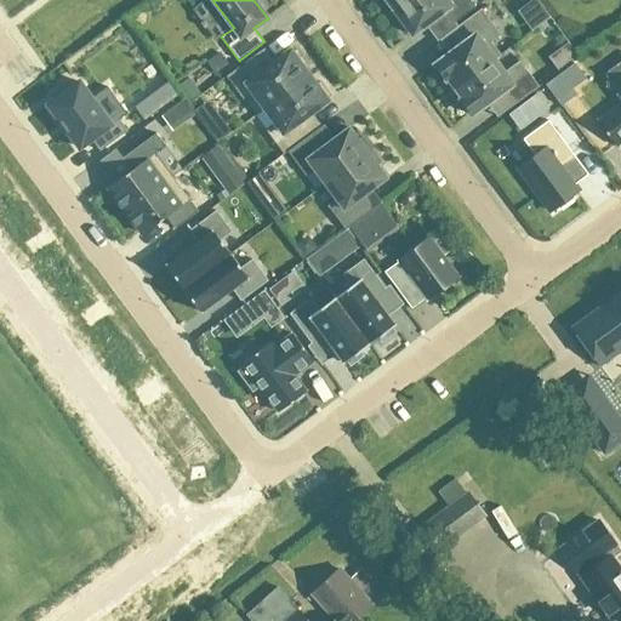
[(393,9),(396,12),(411,0),(381,0),(389,12),(393,9)]
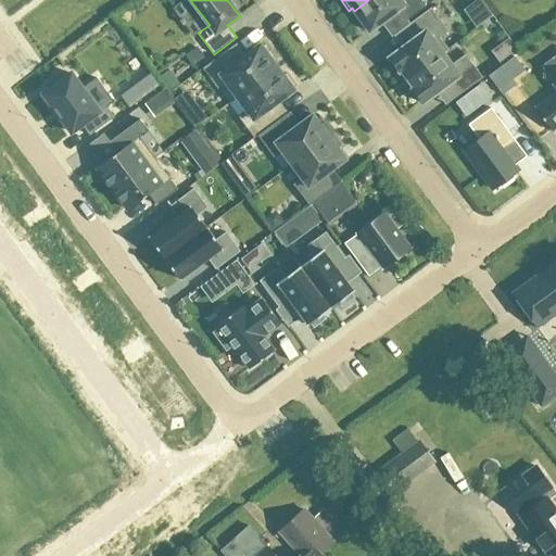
[(397,12),(405,22),(426,7),(420,0),(368,0),(354,11),(356,13),(353,16),(364,30),(367,28),(370,32),(397,12)]
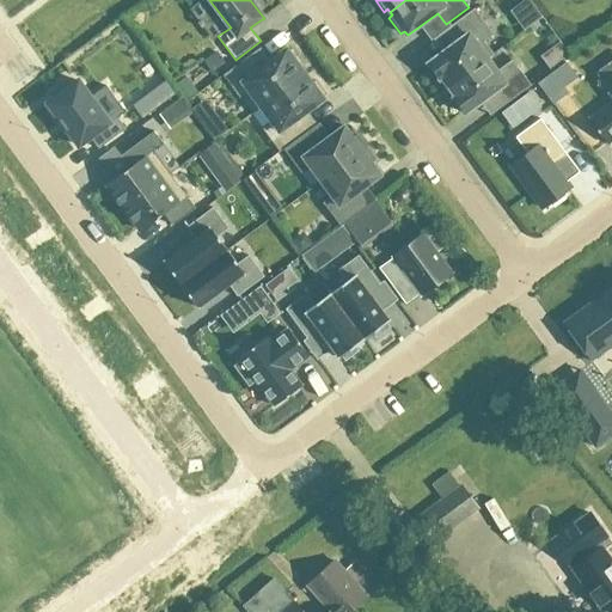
[(442,78),(448,87),(494,54),(484,42),(494,35),(475,8),(452,26),(461,40),(428,63),(440,79),(442,78)]
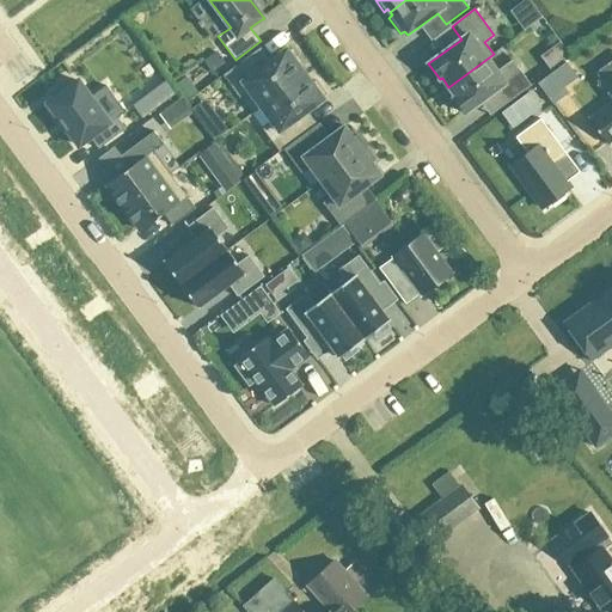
[(261,106),(305,74),(299,66),(303,62),(293,49),(288,51),(287,49),(258,69),(249,56),(222,74),(239,98),(249,91),(261,106)]
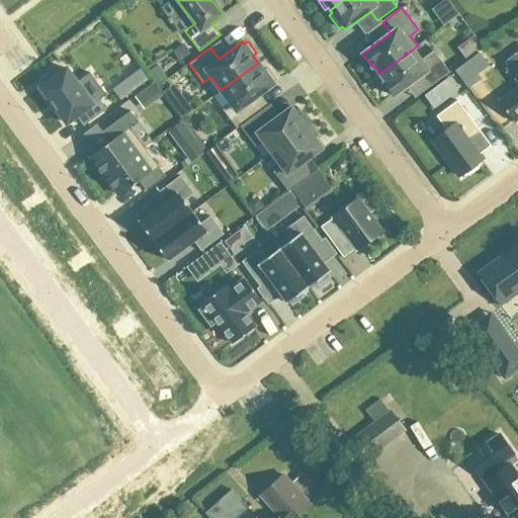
[(434,51),(421,61),(413,50),(418,46),(379,74),(385,82),(384,83),(394,96),(422,76),(430,87),(449,73),(434,51)]
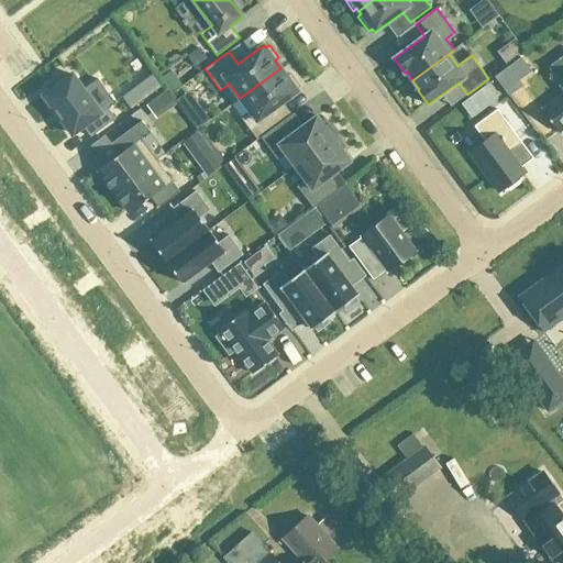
[(519,62),(494,80),(508,98),(520,88),(517,84),(529,74),(519,62)]
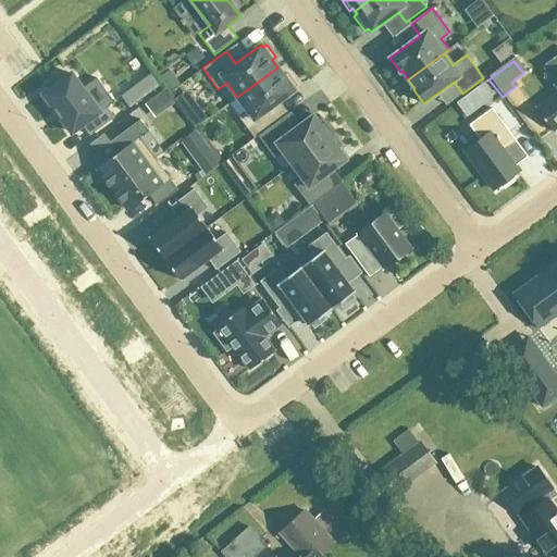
[(277,67),(237,97),(248,111),(239,118),(255,138),(258,136),(279,122),(270,109),(295,90),(293,88),(297,86),(287,74),(284,76),(277,67)]
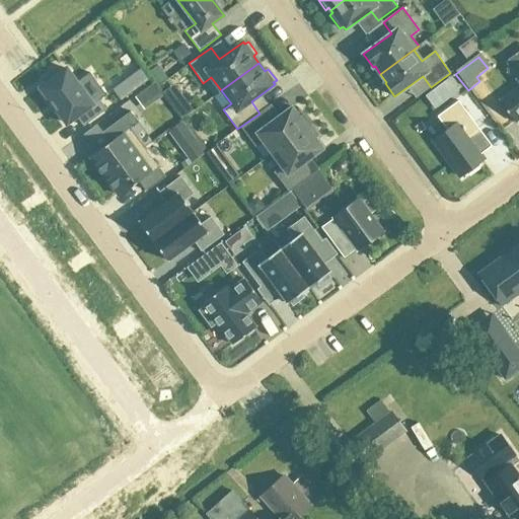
[(56,110),(57,109),(67,124),(76,117),(83,127),(84,127),(106,109),(99,99),(98,99),(92,103),(77,83),(67,69),(60,73),(58,70),(45,80),(47,83),(41,88),(51,101),(50,102),(56,110)]
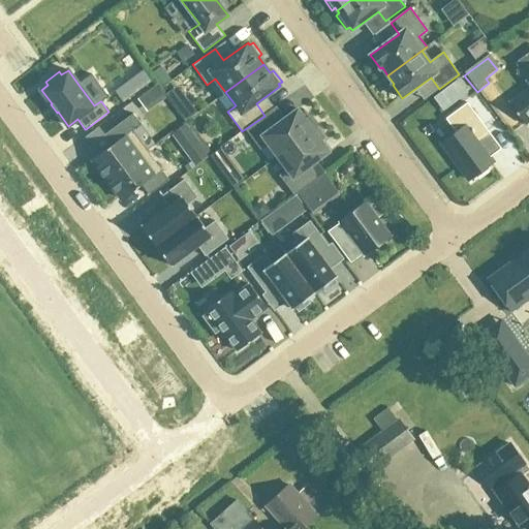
[(132,79),(141,90),(152,82),(143,70),(132,79)]
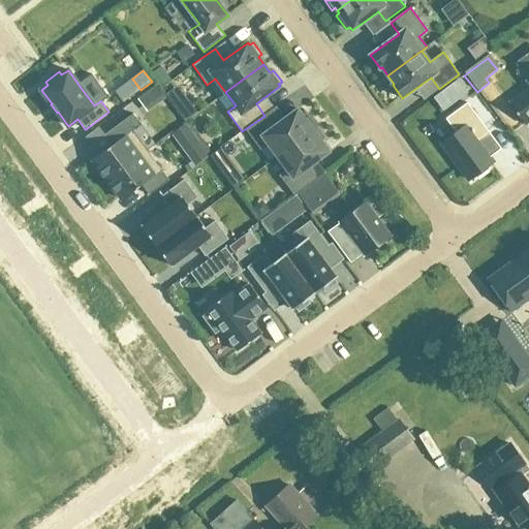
[(528,76),(526,80),(528,83),(528,88),(509,103),(525,125),(528,121),(528,76)]
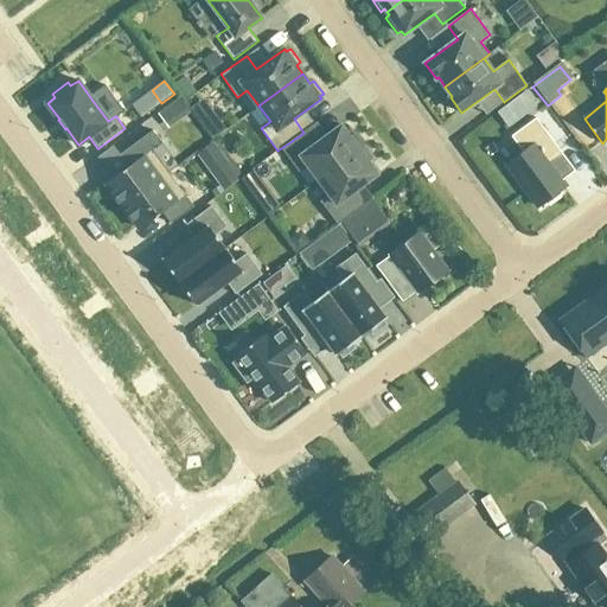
[(547,160),(561,151),(536,119),(511,136),(524,153),(508,165),(538,206),(545,202),(547,205),(561,195),(560,191),(566,186),(562,180),(547,160)]
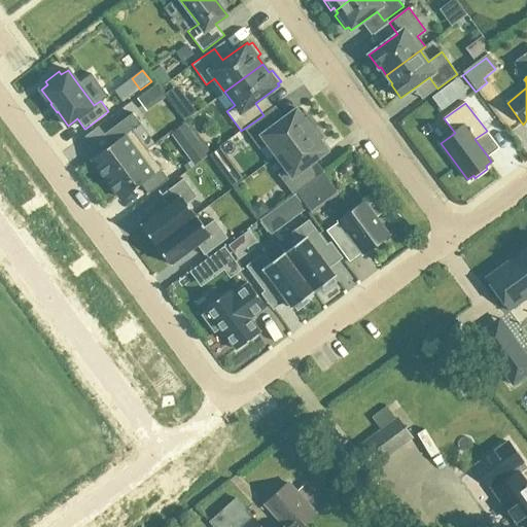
[(268,112),(264,115),(244,129),(259,149),(268,143),(277,156),(316,128),(308,117),(304,119),(297,111),(297,110),(296,109),(294,110),(295,110),(277,124),(268,112)]
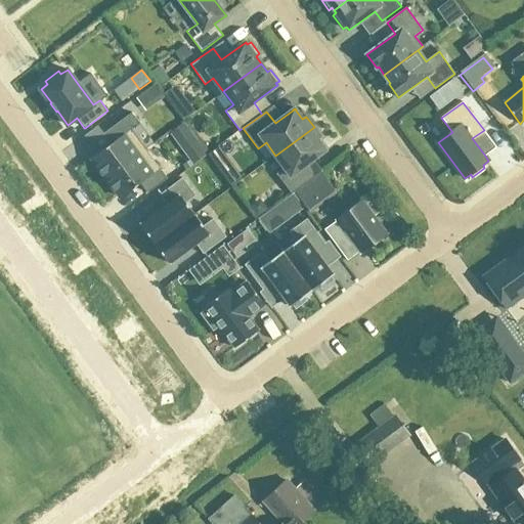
[(112,143),(92,159),(106,178),(145,149),(131,129),(139,123),(132,113),(103,133),(112,143)]
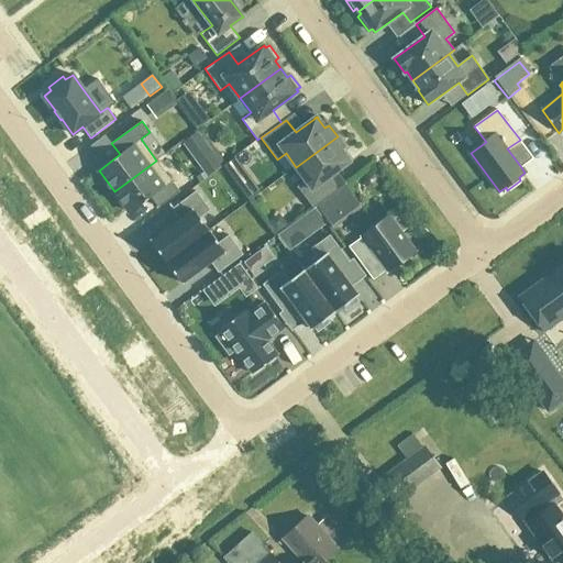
[(345,147),(338,136),(296,167),(306,180),(297,187),(315,210),(318,208),(340,192),(329,177),(337,172),(349,163),(351,162),(349,159),(349,161),(341,151),(345,147)]
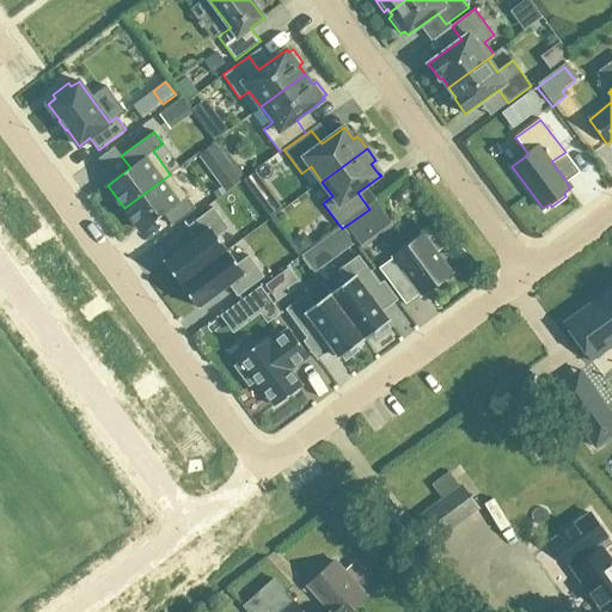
[(170,175),(124,208),(141,231),(164,214),(173,226),(196,208),(170,175)]
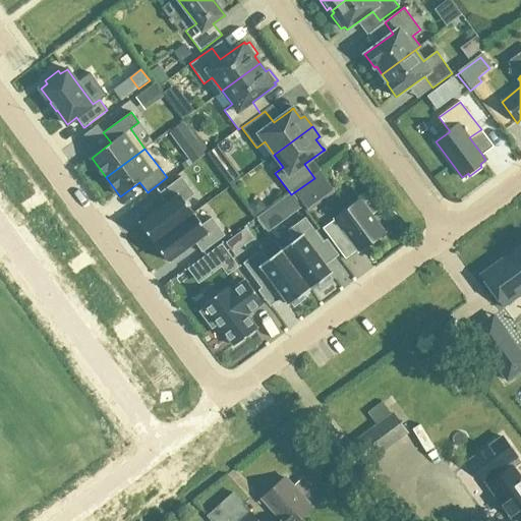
[(240,175),(230,161),(221,168),(231,182),(240,175)]
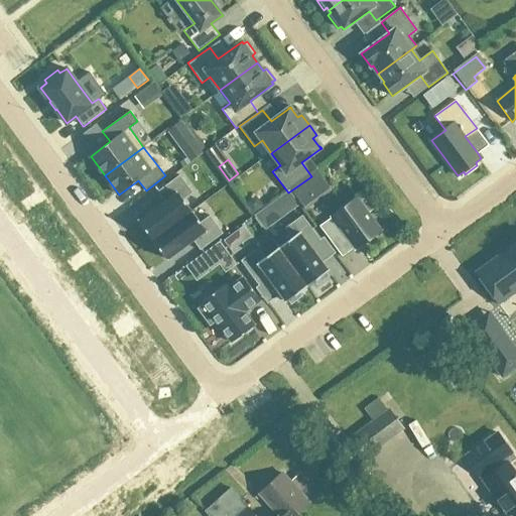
[(331,187),(317,171),(311,176),(291,190),(303,207),(331,187)]
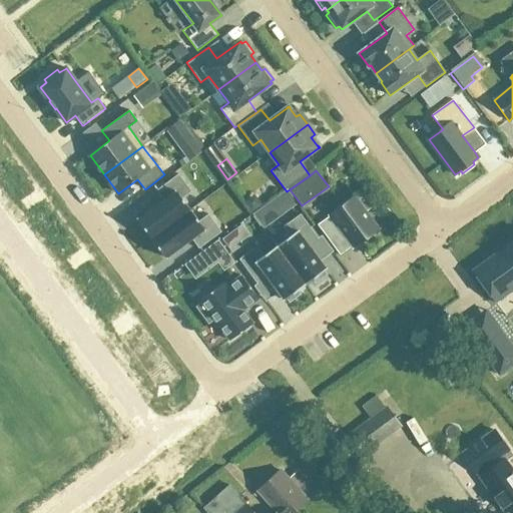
[(179,174),(156,190),(163,200),(137,219),(152,238),(190,210),(182,198),(192,191),(179,174)]
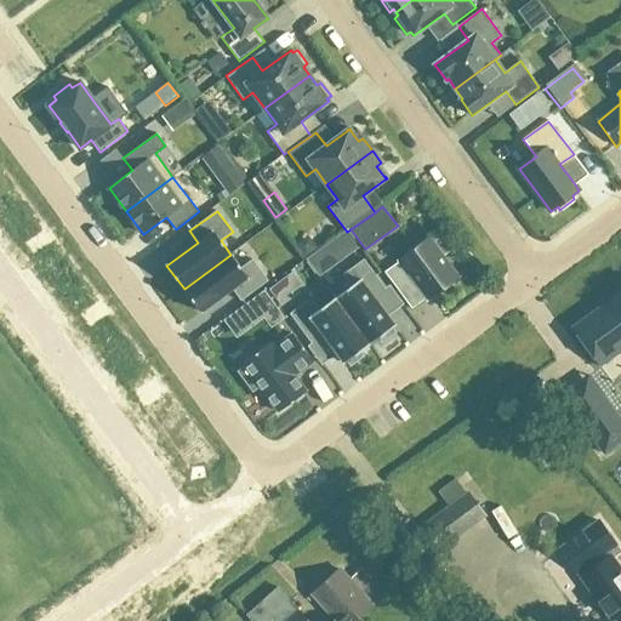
[(429,237),(398,260),(428,301),(460,278),(429,237)]
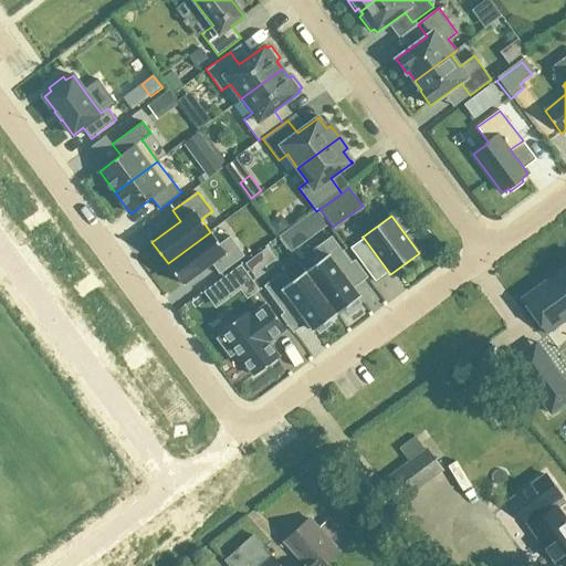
[(212,263),(220,274),(244,257),(230,237),(220,244),(210,232),(168,263),(184,284),(212,263)]
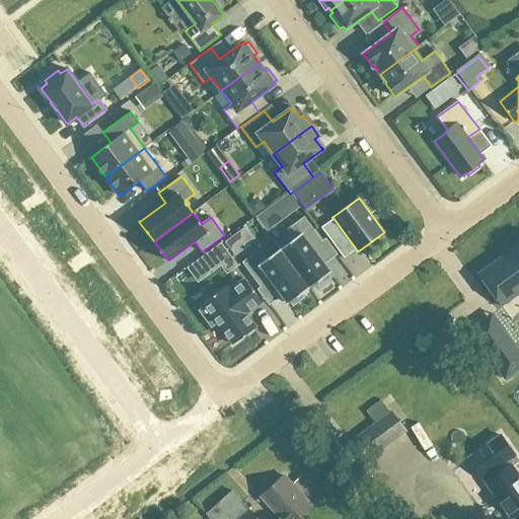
[(293,239),(280,248),(309,288),(318,282),(320,285),(330,278),(327,275),(330,273),(314,250),(323,243),(304,217),(286,230),(293,239)]
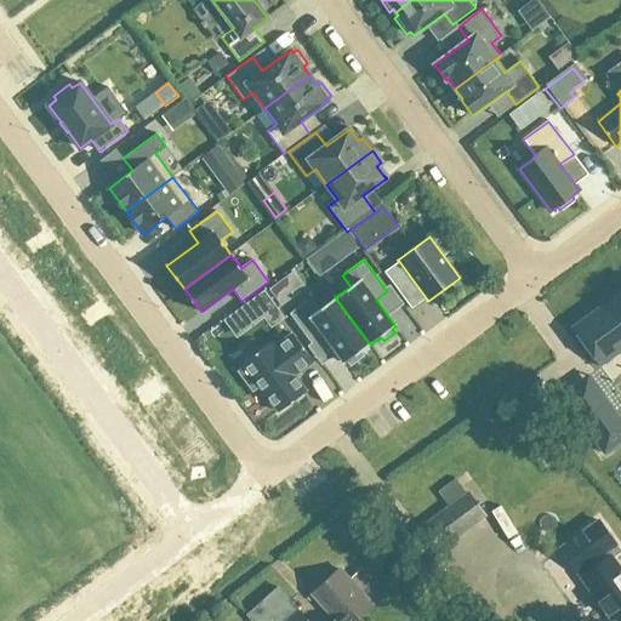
[(620,351),(620,292),(620,291),(571,328),(600,366),(620,351)]
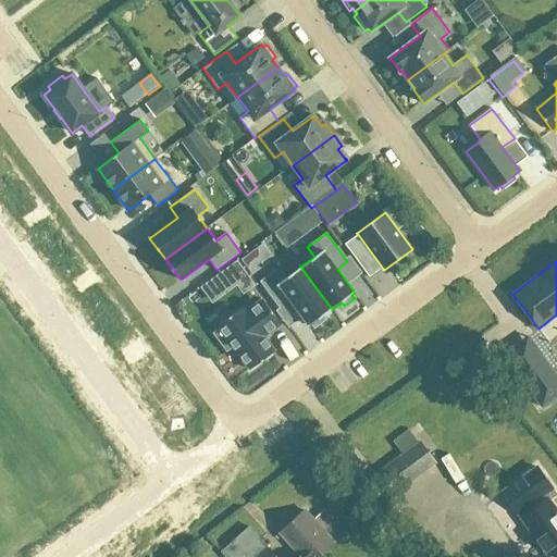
[(322,317),(332,309),(300,267),(286,277),(280,268),(260,282),(281,310),(292,302),(309,326),(311,324),(314,329),(325,320),(322,317)]
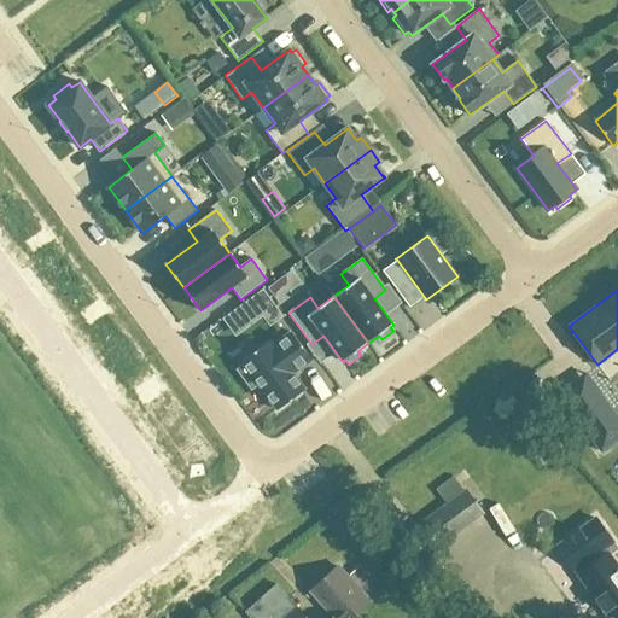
[(193,330),(216,359),(243,337),(221,309),(193,330)]
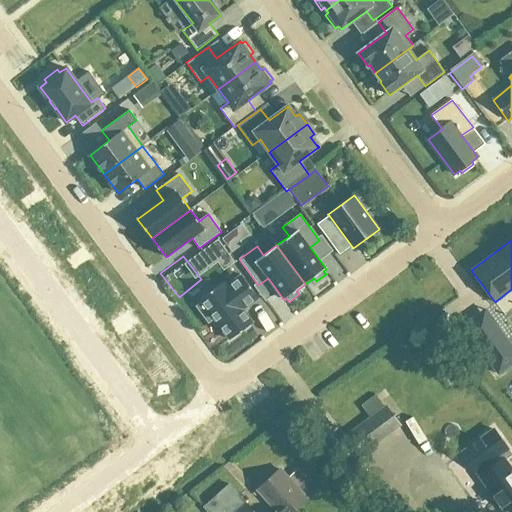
[(213,318),(229,340),(253,323),(243,310),(258,298),(241,275),(226,286),(223,283),(200,300),(202,303),(197,307),(209,322),(213,318)]
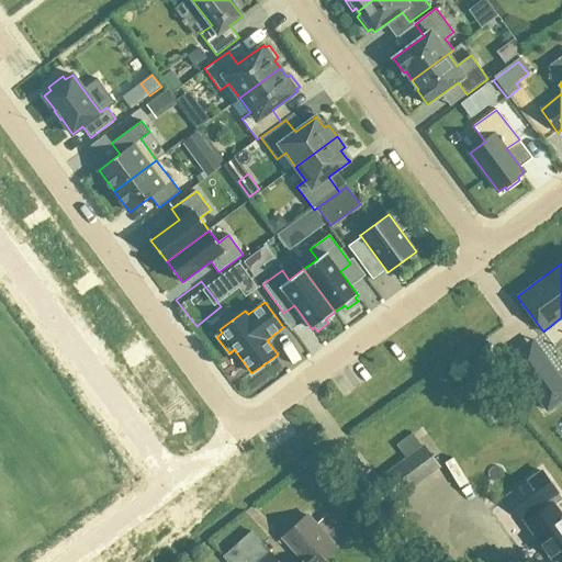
[(507,358),(547,411),(561,400),(561,380),(532,340),(507,358)]
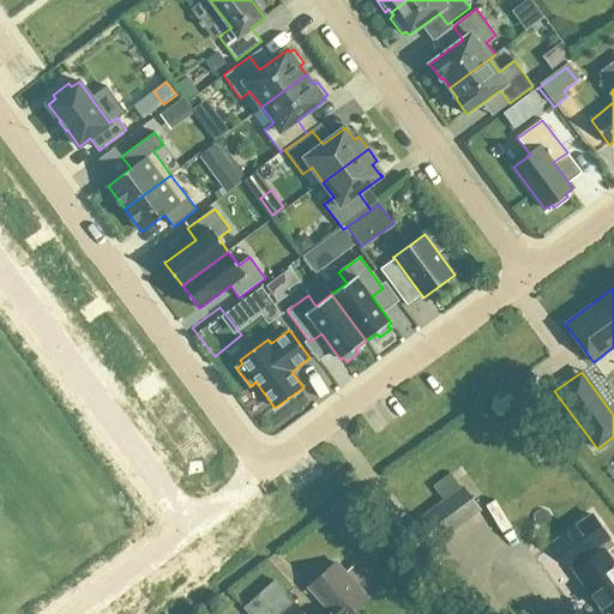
[(434,545),(480,510),(463,487),(416,522),(434,545)]
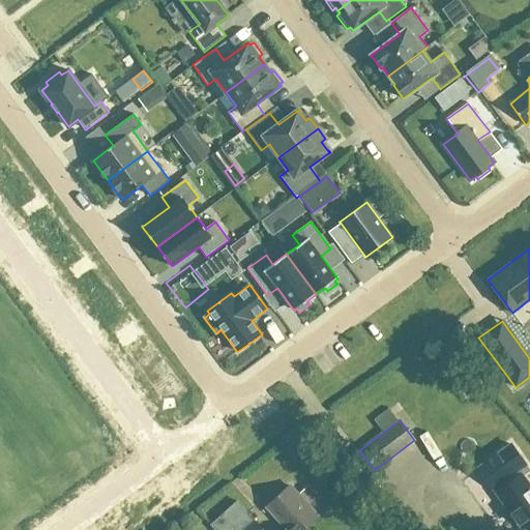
[(523,529),(529,529),(529,484),(523,475),(529,470),(510,444),(478,468),(523,529)]
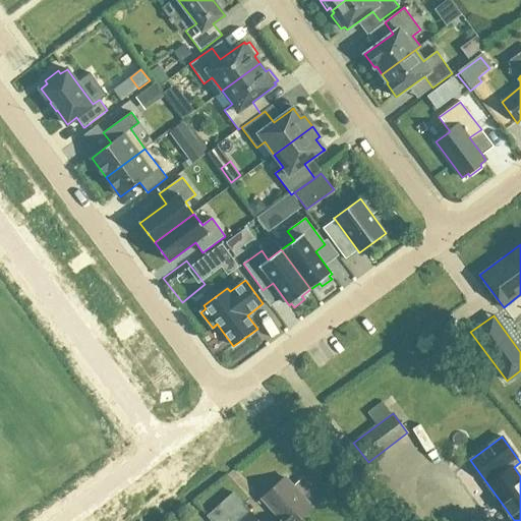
[(282,445),(289,456),(296,451),(288,440),(282,445)]
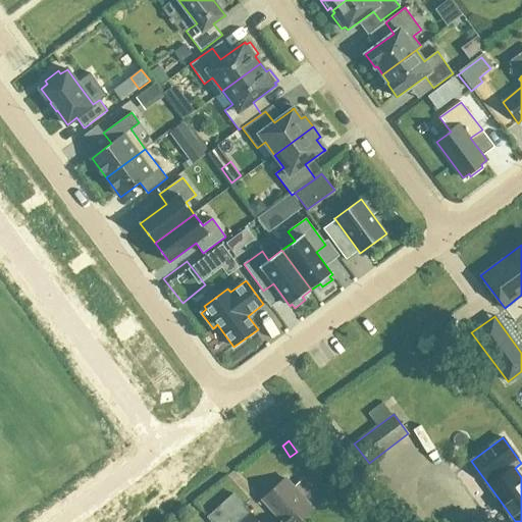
[(263,500),(282,521),(280,521),(298,521),(313,509),(304,499),(311,491),(301,480),(294,487),(285,478),(263,500)]
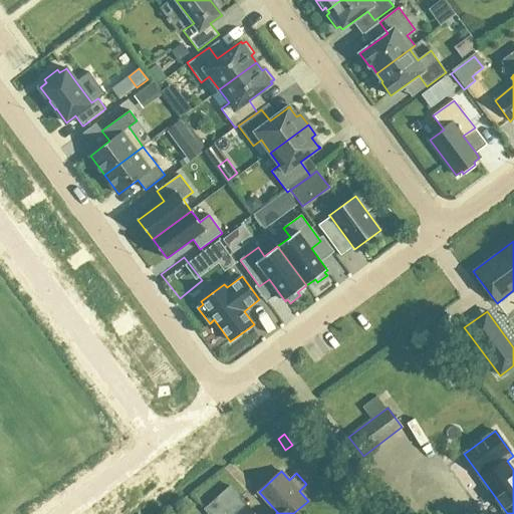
[(208,513),(255,513),(230,487),(205,510),(208,513)]
